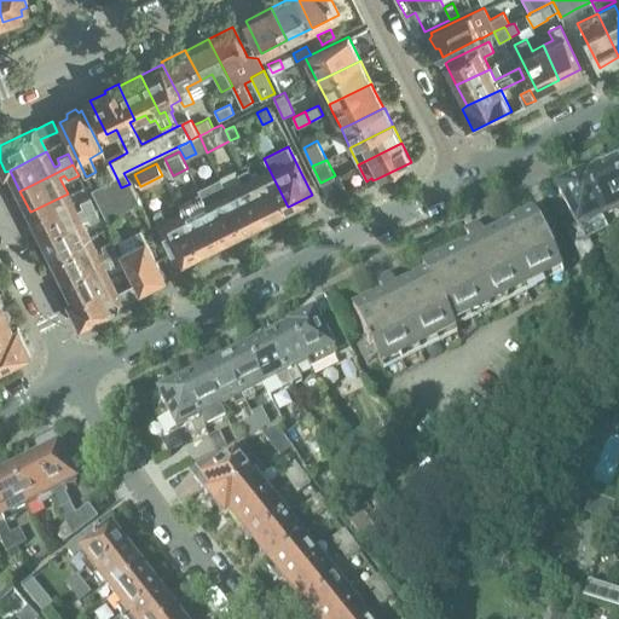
[(248,168),(243,171),(266,218),(288,207),(268,168),(252,177),(248,168)]
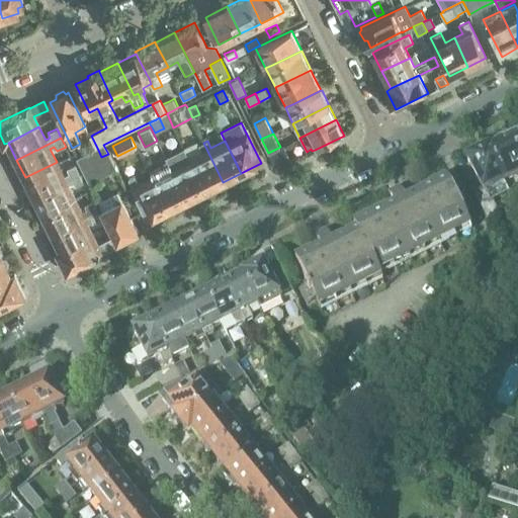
[(498,147),(490,152),(505,182),(517,175),(517,157),(510,142),(508,143),(506,141),(499,144),(498,147)]
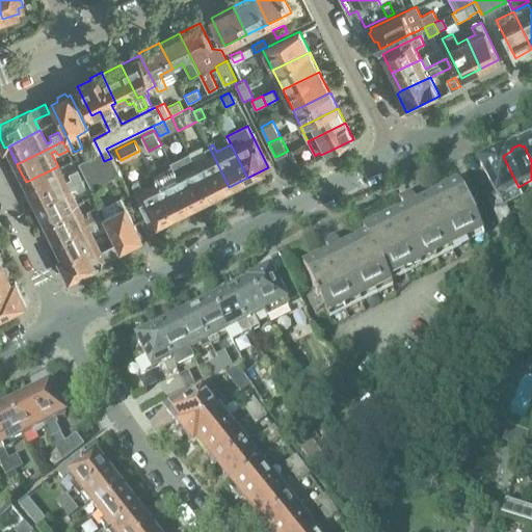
[(204,149),(190,156),(193,162),(198,171),(210,195),(229,187),(209,147),(204,149)]
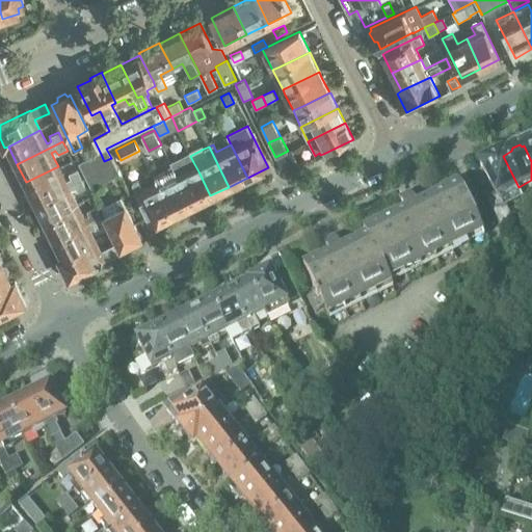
[(288,151),(275,157),(284,174),(298,166),(291,150),(288,151)]
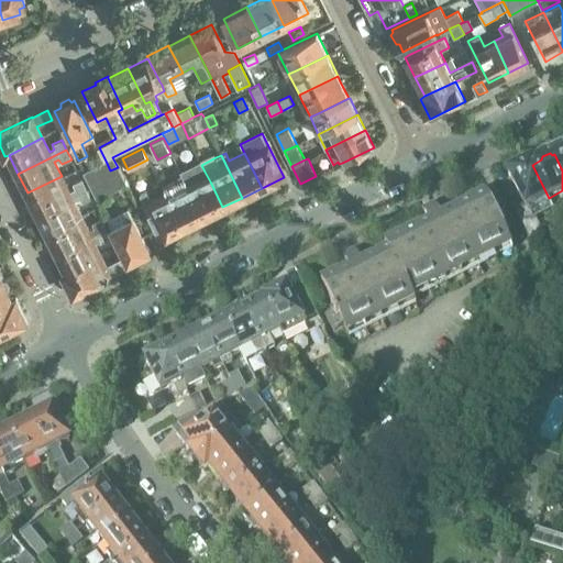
[(106,161),(83,173),(87,181),(110,170),(106,161)]
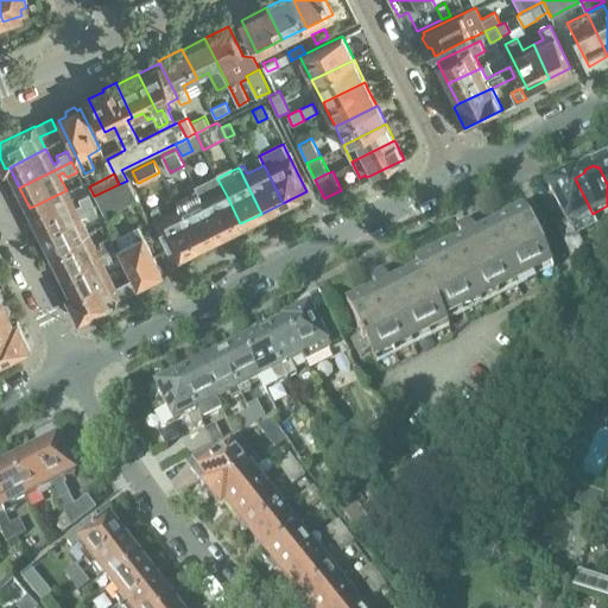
[(215,173),(195,183),(197,188),(209,213),(220,234),(240,223),(227,196),(221,185),(217,178),(215,173)]
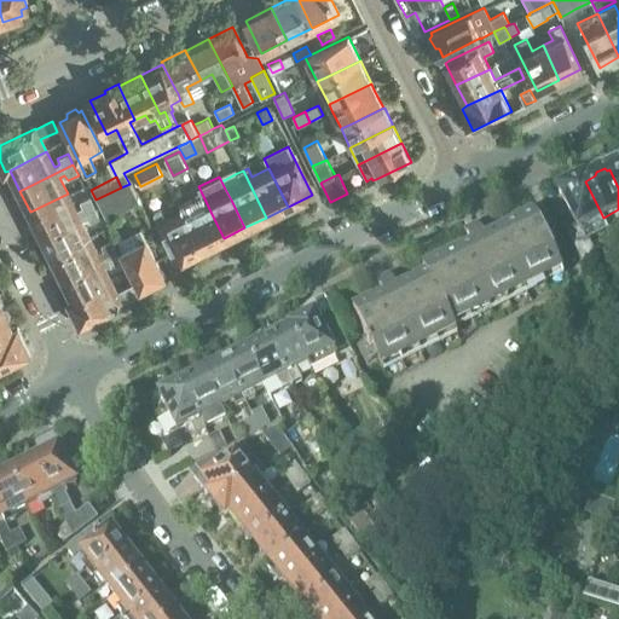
[(584,178),(559,191),(578,231),(567,236),(576,254),(586,275),(601,267),(588,242),(609,230),(606,223),(603,218),(585,181),(584,178)]
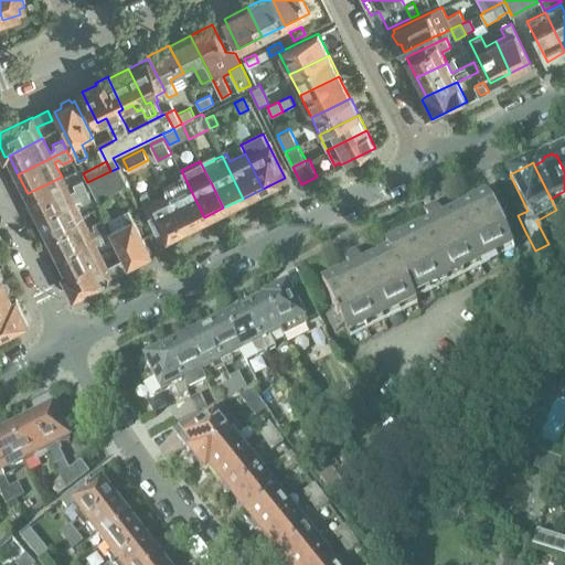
[(110,171),(87,182),(97,201),(127,185),(118,168),(110,171)]
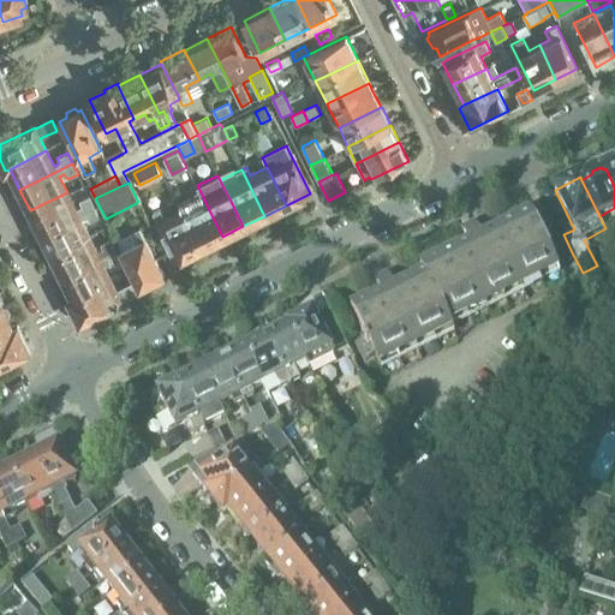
[(196,202),(181,209),(201,248),(222,237),(212,215),(199,190),(192,193),(196,202)]
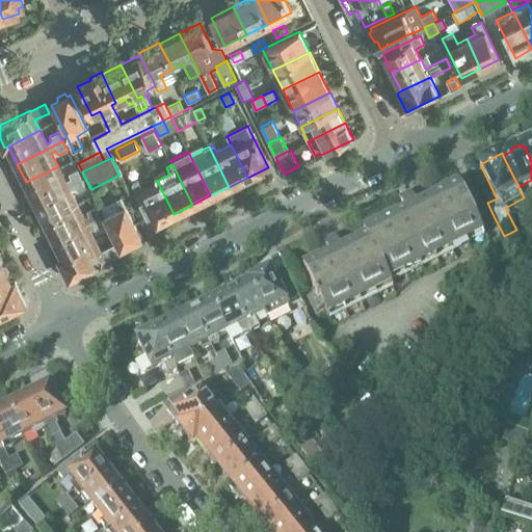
[(26,182),(35,202),(80,179),(76,170),(68,175),(70,180),(65,182),(58,166),(26,182)]
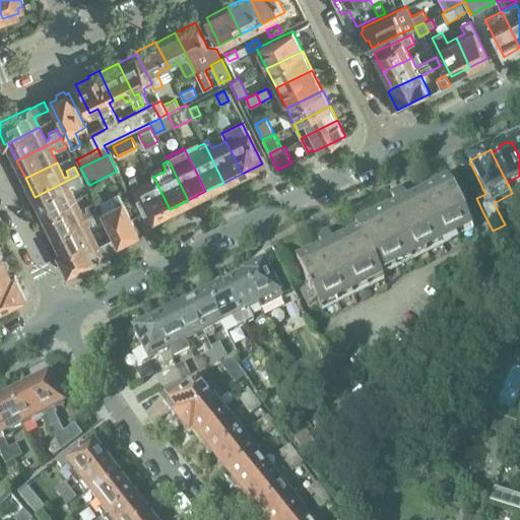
[(83,184),(78,175),(35,197),(44,214),(74,199),(68,187),(73,185),(75,189),(83,184)]
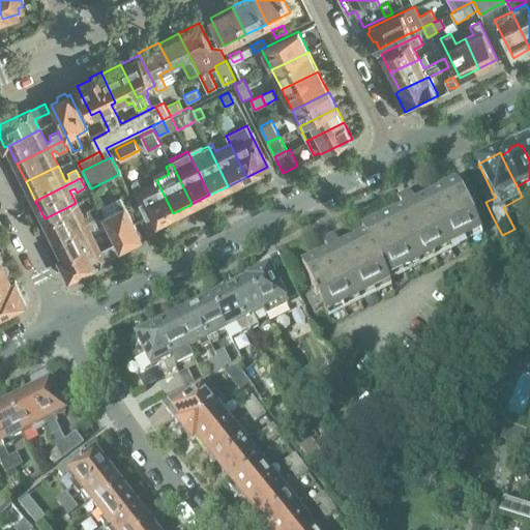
[(139,178),(133,181),(153,224),(173,213),(156,180),(143,187),(139,178)]
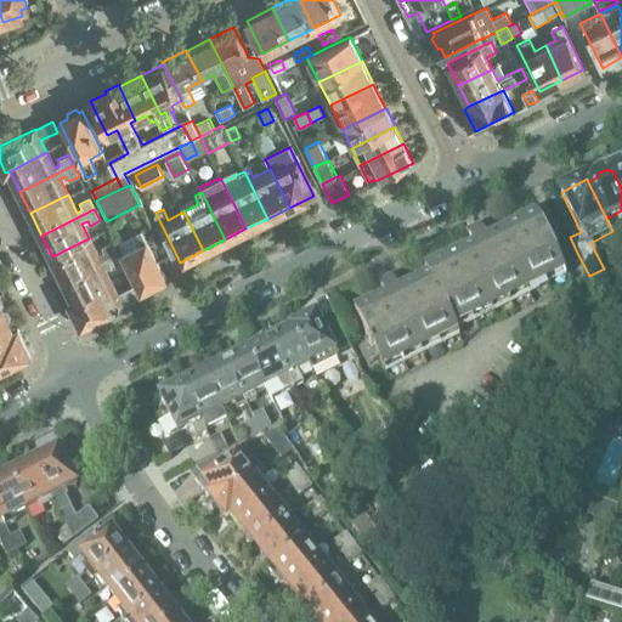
[(463,253),(444,263),(471,320),(565,273),(536,216),(516,226),(516,227),(487,242),(480,228),(468,235),(474,248),(463,253)]
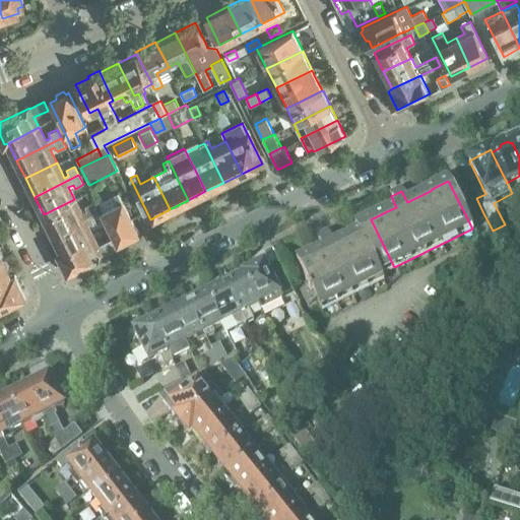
[(113,195),(100,202),(104,209),(119,241),(121,240),(123,241),(132,237),(133,235),(138,232),(123,200),(119,193),(117,193),(113,195)]
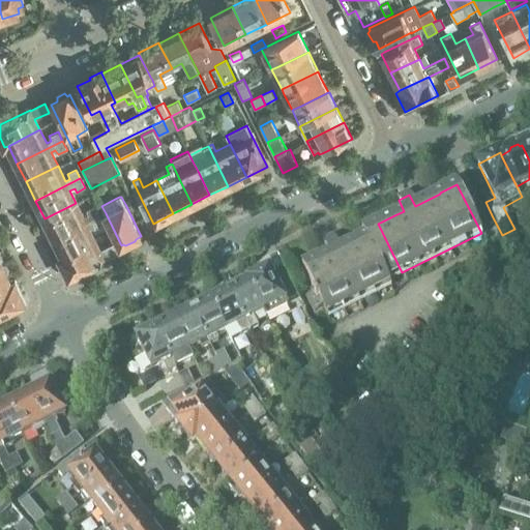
[(76,203),(45,218),(54,237),(98,214),(94,206),(86,210),(88,214),(83,217),(76,203)]
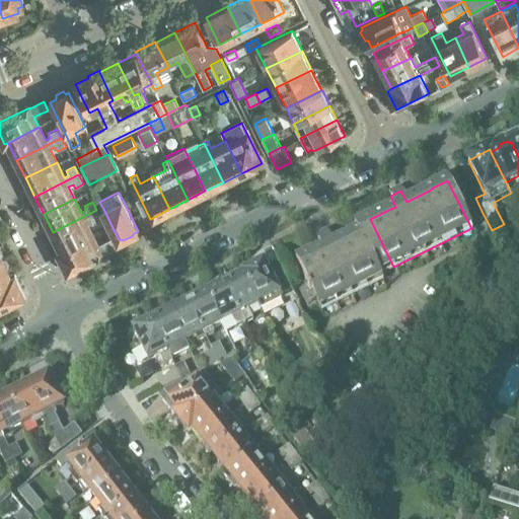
[(96,210),(53,232),(61,249),(92,234),(87,222),(91,220),(92,224),(101,219),(96,210)]
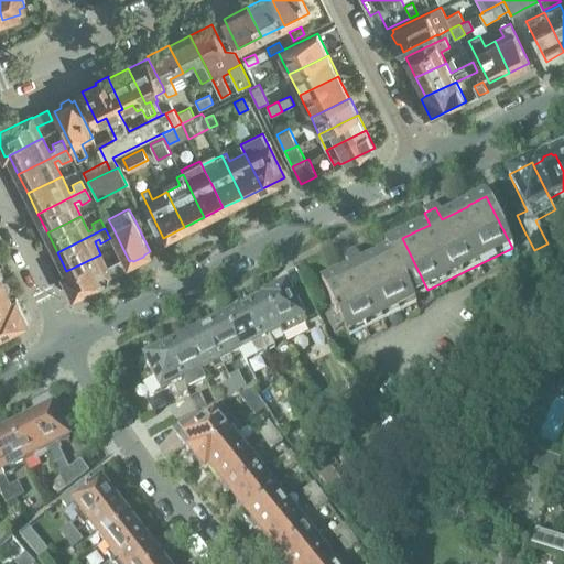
[(339,275),(322,284),(336,314),(326,318),(334,334),(344,329),(347,336),(414,303),(412,297),(427,290),(402,238),(384,247),(388,252),(361,264),(355,253),(344,259),(350,270),(339,275)]
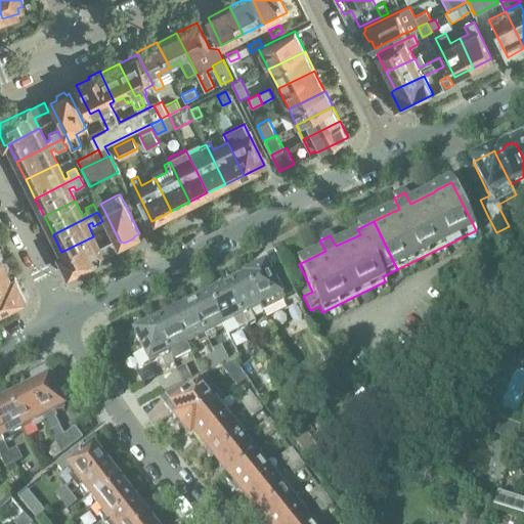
[(118,249),(113,241),(99,247),(93,236),(61,252),(58,254),(69,274),(99,259),(103,256),(118,249)]
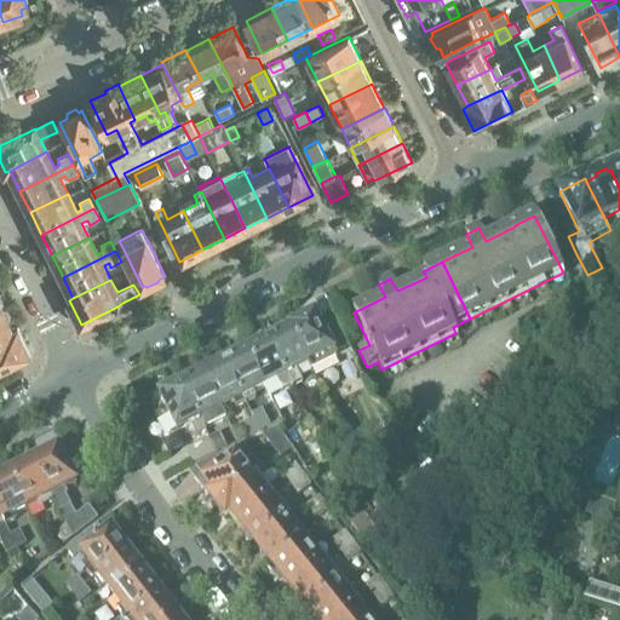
[(3,309),(0,309),(0,336),(13,329),(10,320),(11,319),(7,310),(4,310),(3,309)]
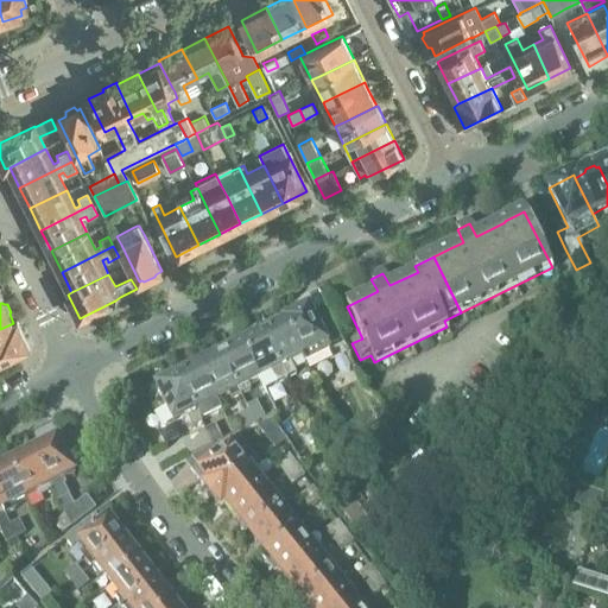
[(286,322),(283,323),(303,361),(304,365),(330,352),(309,310),(298,316),(295,315),(287,318),(286,322)]
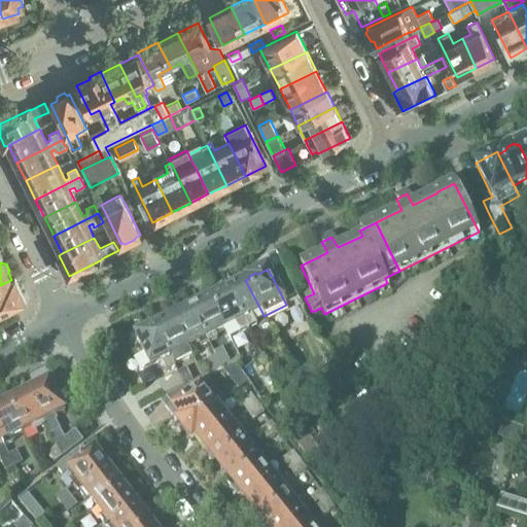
[(472,276),(467,282),(476,289),(481,283),(472,276)]
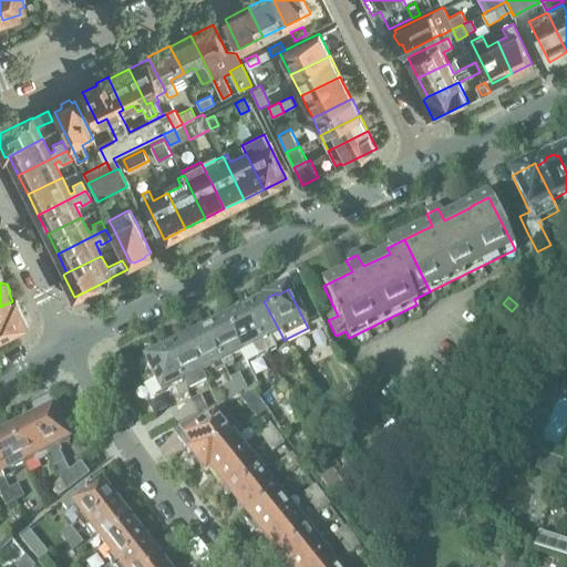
[(12,301),(0,307),(0,339),(4,337),(4,333),(17,328),(20,327),(28,322),(24,316),(17,299),(16,299),(12,301)]
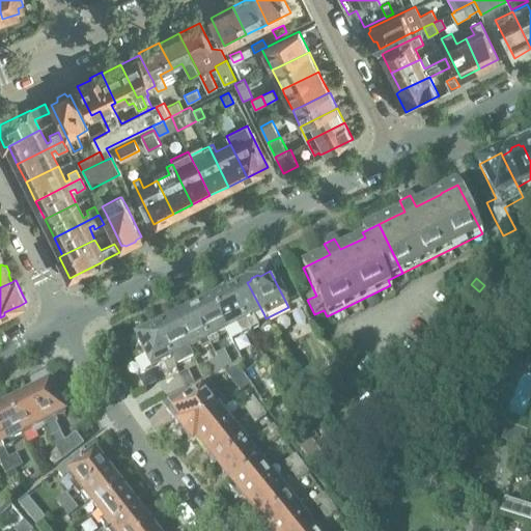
[(240,288),(231,292),(251,334),(258,330),(254,320),(264,315),(247,282),(240,286),(240,288)]
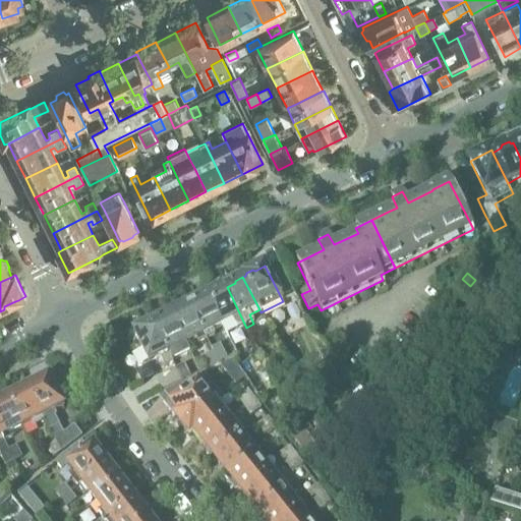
[(462,279),(457,285),(466,292),(470,286),(462,279)]
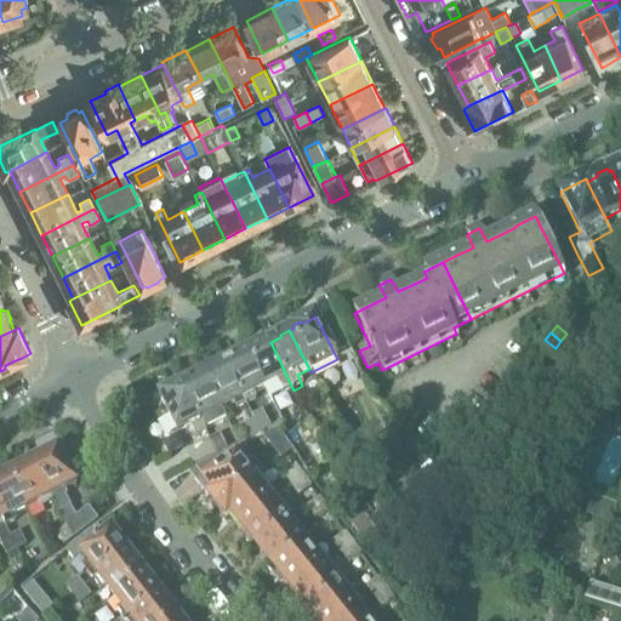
[(545,340),(539,347),(550,355),(556,348),(545,340)]
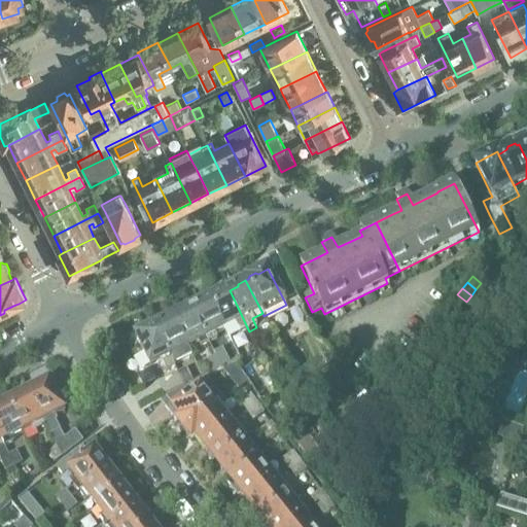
[(216,294),(210,299),(226,332),(235,327),(240,337),(249,331),(230,290),(219,295),(216,294)]
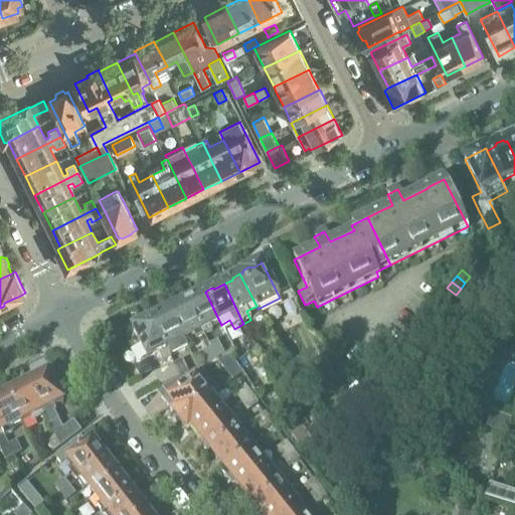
[(447,288),(443,294),(451,300),(456,295),(447,288)]
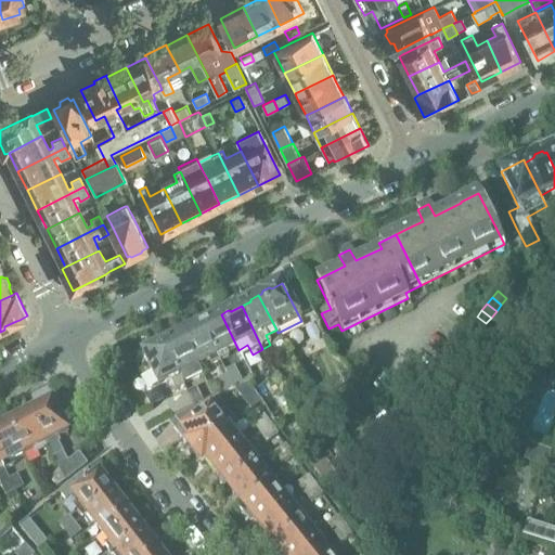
[(204,324),(202,325),(220,363),(229,359),(227,356),(239,350),(221,314),(211,319),(211,321),(204,324)]
